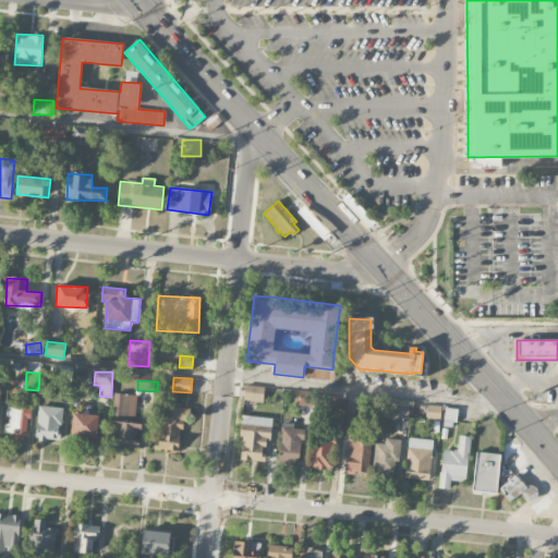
[(265,388),(245,386),(244,402),(264,404),(265,388)]
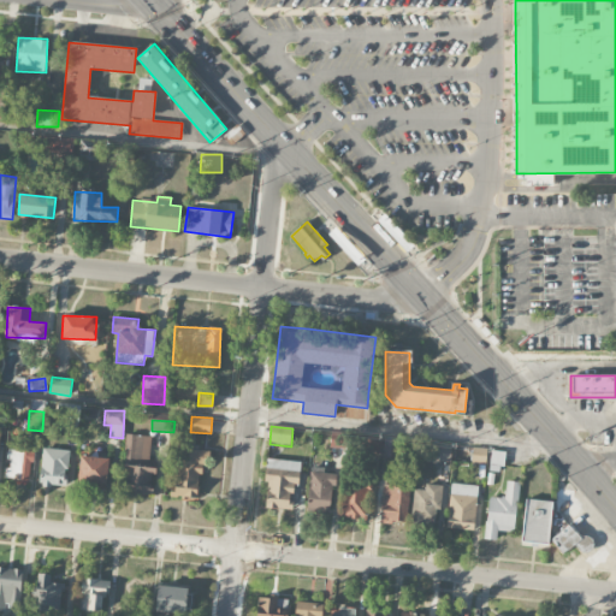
[(331,433),(344,434),(342,449),(329,446),(331,433)]
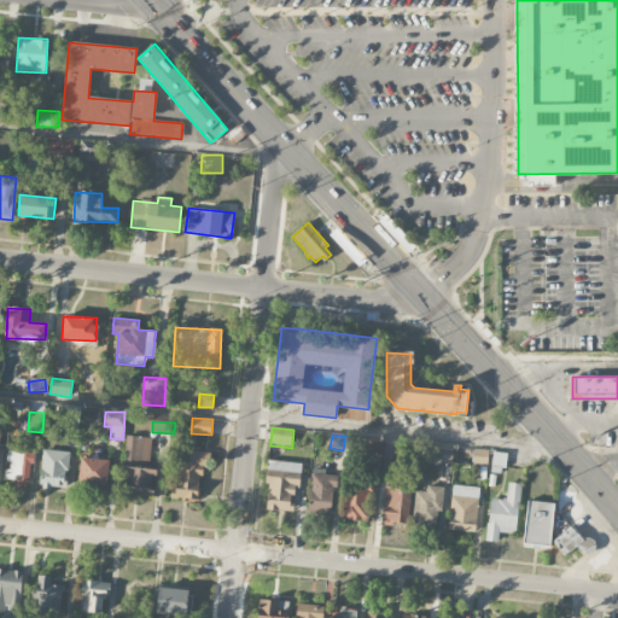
[(123,496),(151,497),(155,437),(126,436),(123,496)]
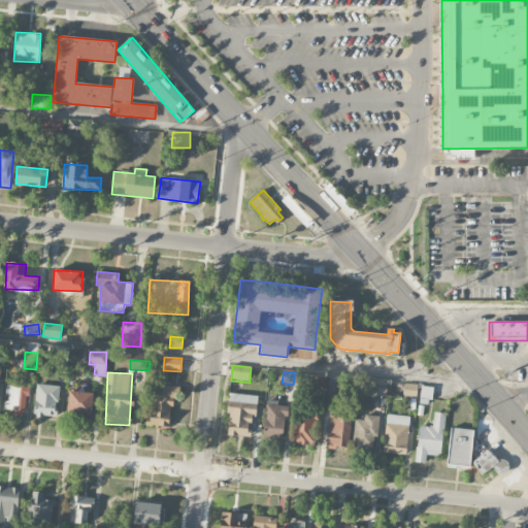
[(320,374),(328,375),(326,390),(319,389),(320,374)]
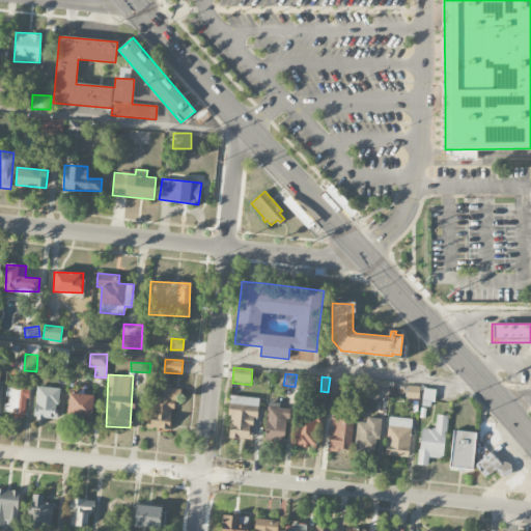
[(339,378),(331,378),(330,394),(338,395),(339,378)]
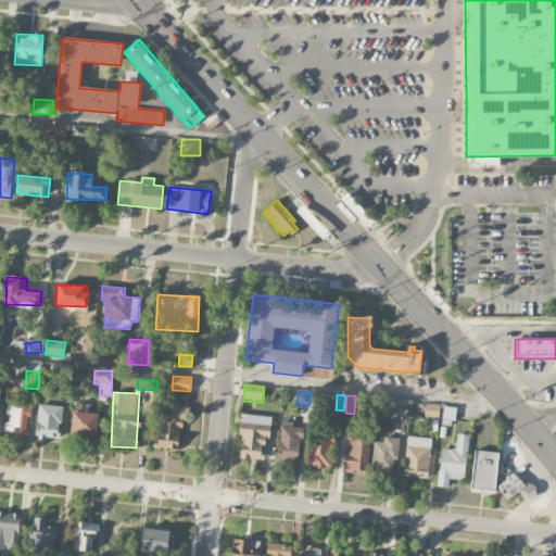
[(408,403),(387,401),(386,417),(394,418),(401,417),(407,417),(408,403)]
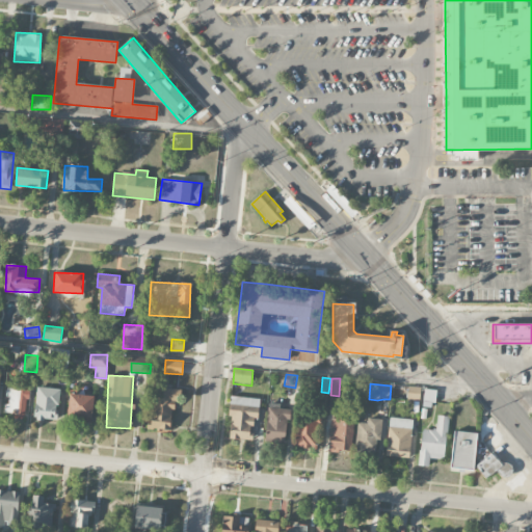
[(421,388),(408,387),(407,398),(420,399),(421,388)]
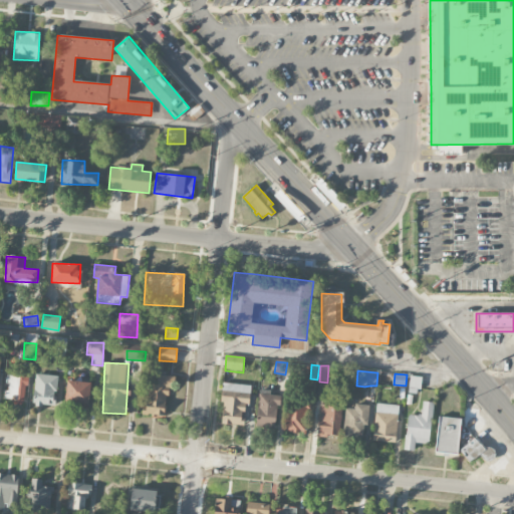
[(56,406),(57,375),(34,374),(33,406),(56,406)]
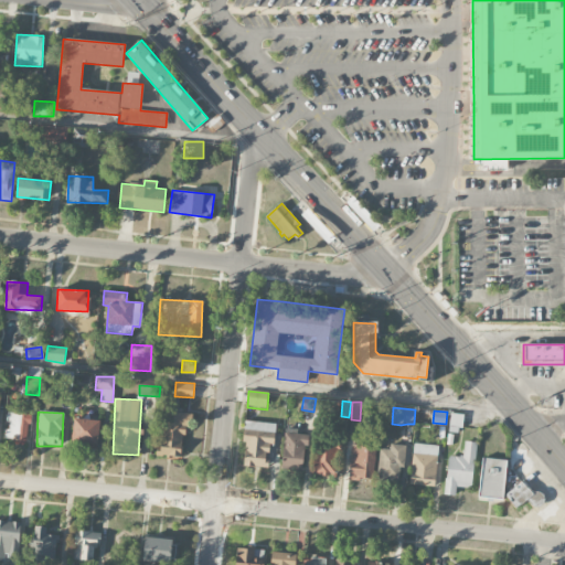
[(30,414),(8,413),(8,429),(6,428),(4,439),(28,440),(30,414)]
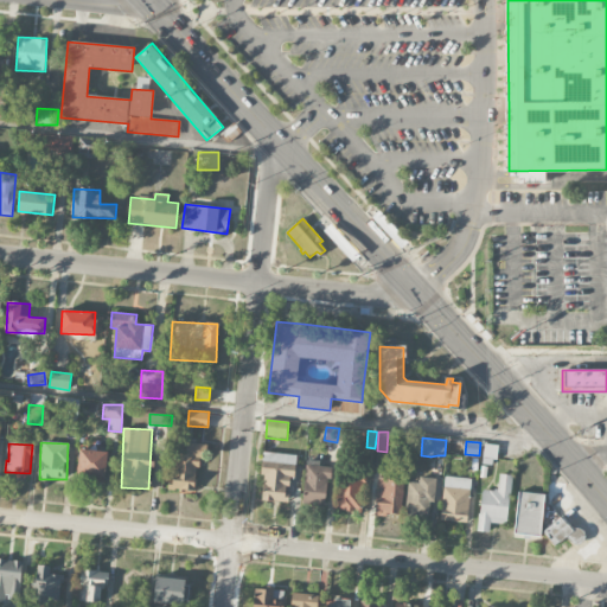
[(498,446),(484,445),(483,465),(492,465),(493,459),(497,460),(498,446)]
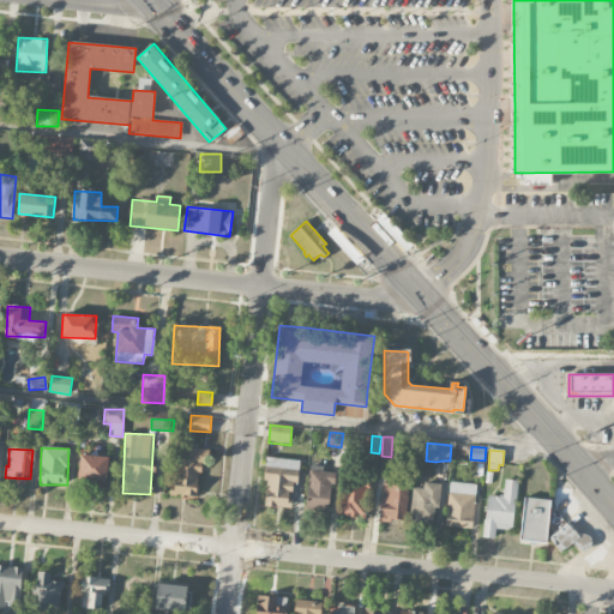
[(78,481),(92,481),(92,482),(108,482),(108,456),(79,456),(78,481)]
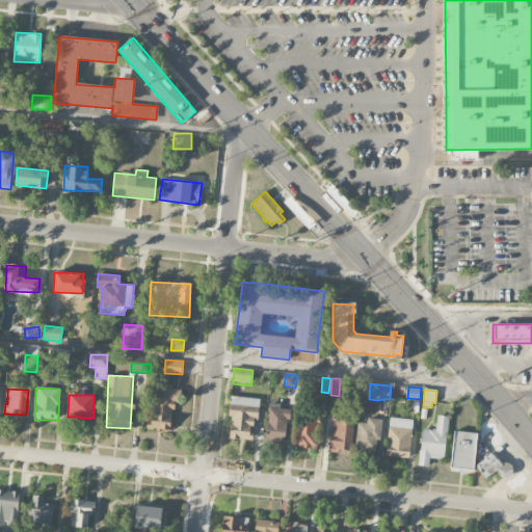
[(260,399),(231,396),(228,416),(232,416),(229,440),(255,443),(260,399)]
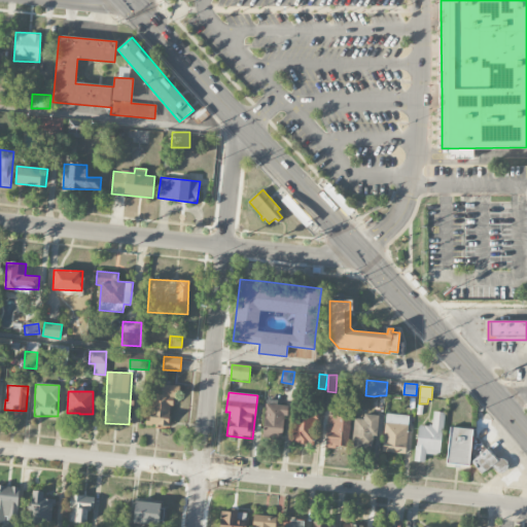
[(288,406),(266,403),(262,437),(281,440),(284,416),(287,416),(288,406)]
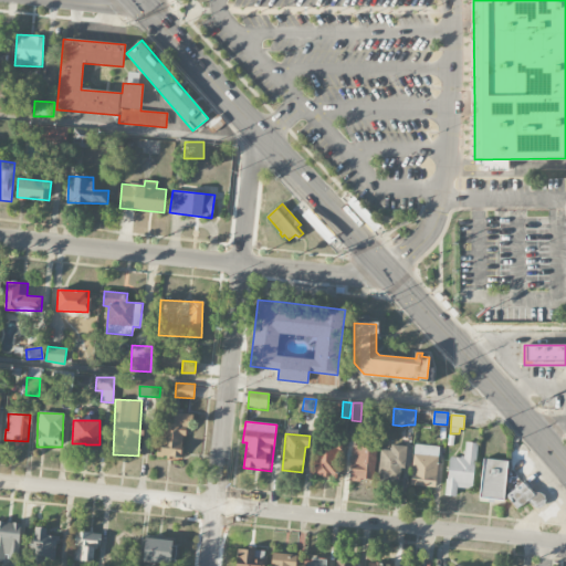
[(342,442),(317,440),(315,475),(322,475),(322,478),(332,478),(332,473),(338,473),(342,442)]
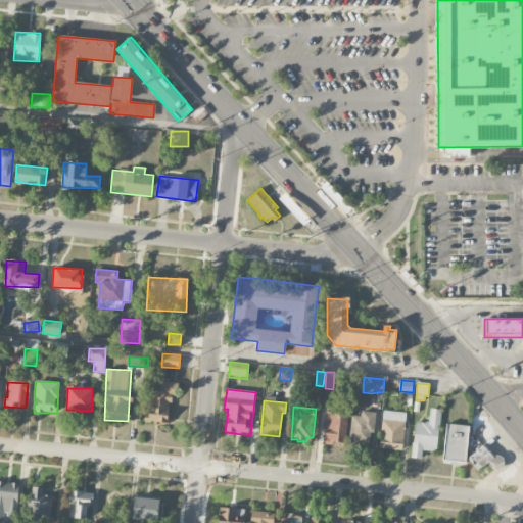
[(441,410),(430,409),(429,422),(425,421),(425,423),(416,422),(412,458),(421,459),(422,449),(436,452),(441,410)]
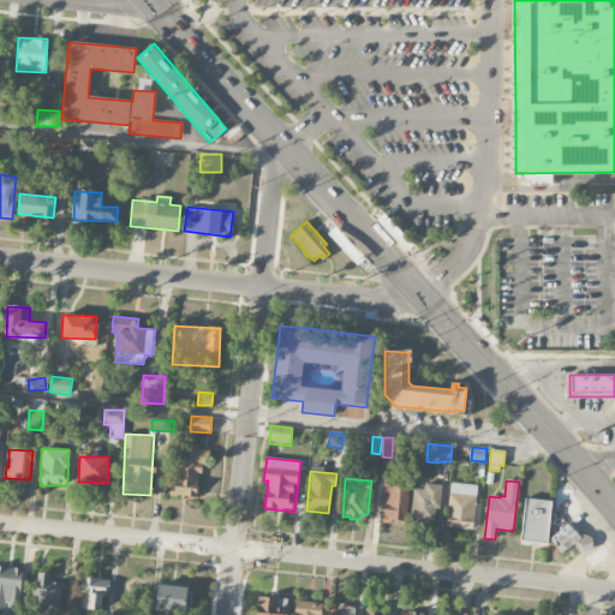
[(478,485),(452,482),(446,527),(472,530),(478,485)]
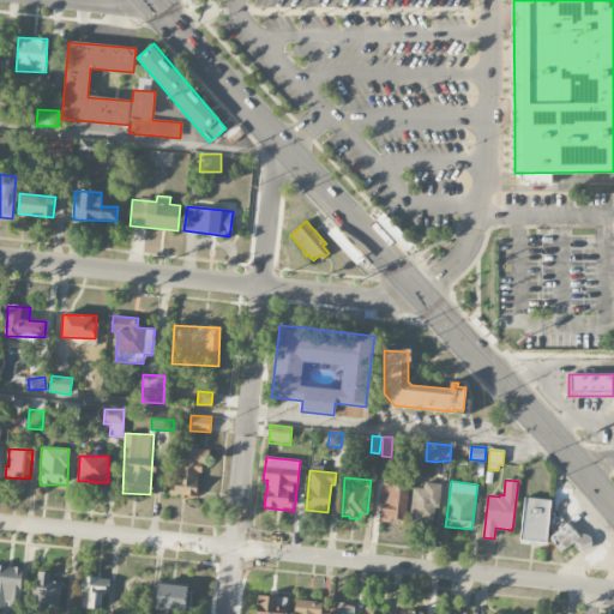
[(443,485),(426,482),(425,488),(413,487),(410,515),(434,517),(434,510),(439,511),(443,485)]
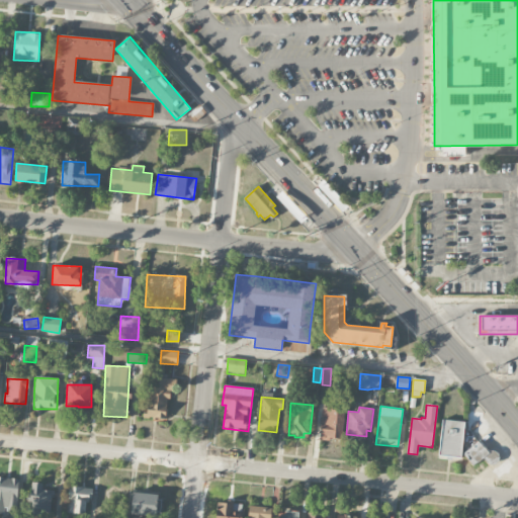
[(323,408),(345,410),(342,439),(339,439),(338,441),(329,440),(329,442),(323,441),(323,440),(320,440),(323,408)]
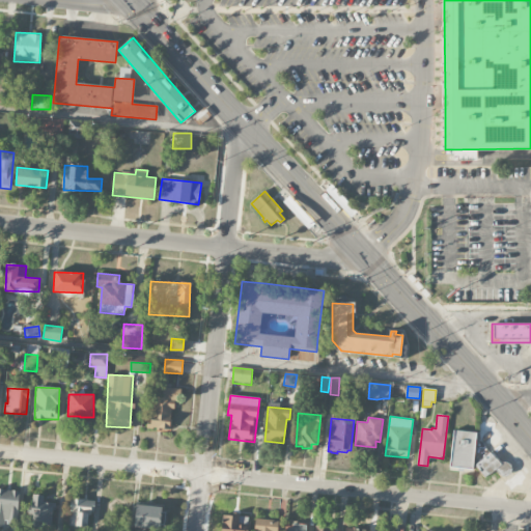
[(453,430),(450,469),(472,471),(476,432),(453,430)]
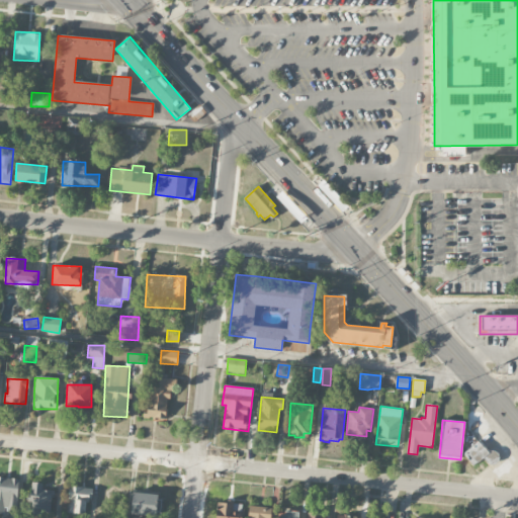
[(478,441),(463,454),(472,465),(484,458),(489,465),(490,465),(492,465),(494,465),(495,465),(497,464),(498,462),(498,461),(499,459),(498,458),(498,456),(498,454),(497,452),(496,452),(495,451),(493,451),(492,451),(491,451),(490,451),(489,452),(478,441)]
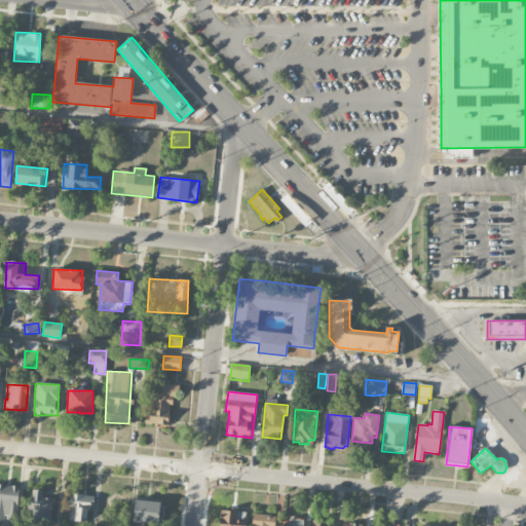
[(0,522),(17,523),(19,486),(0,484),(0,522)]
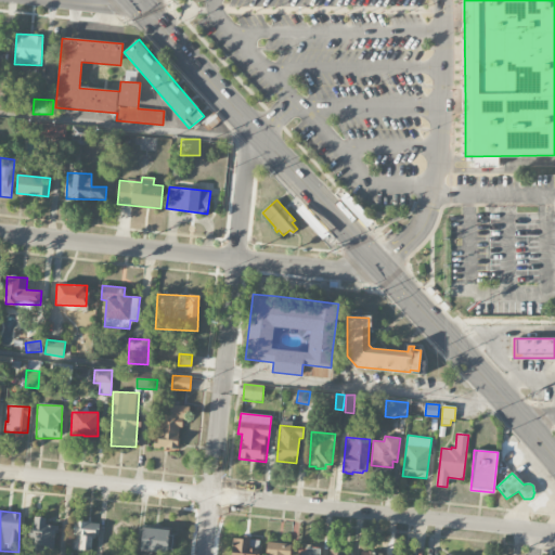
[(54,551),(55,526),(44,525),(46,517),(33,516),(30,549),(54,551)]
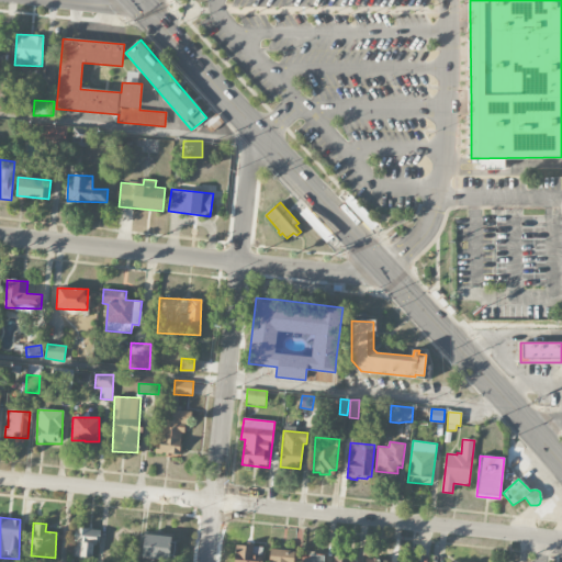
[(74,555),(87,557),(88,546),(98,547),(99,529),(75,528),(74,555)]
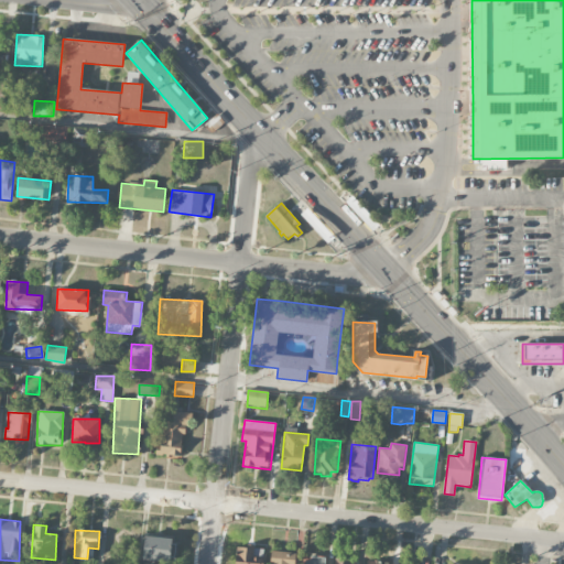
[(171,563),(173,539),(145,535),(142,560),(171,563)]
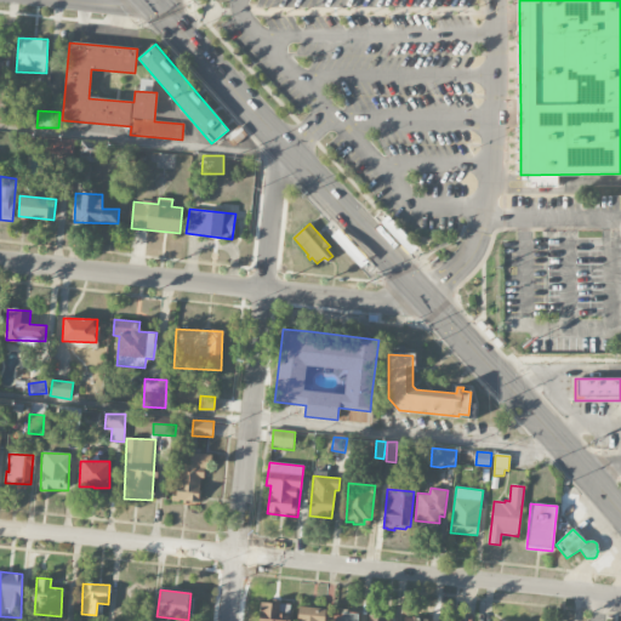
[(280,600),(273,599),(273,604),(262,603),(258,620),(289,620),(291,604),(280,603),(280,600)]
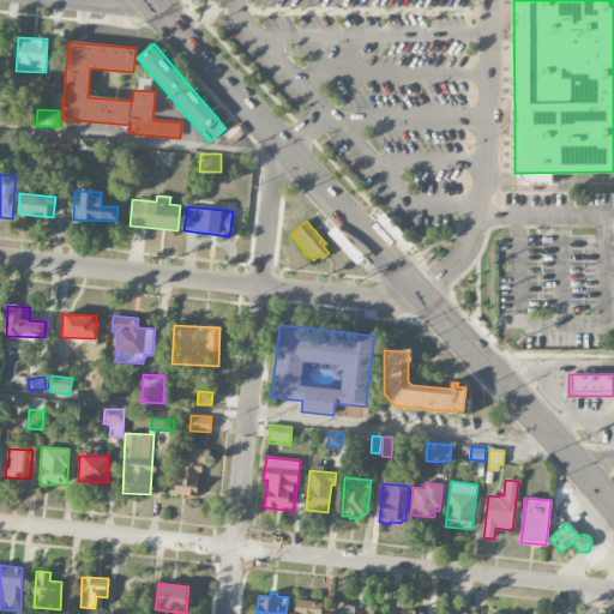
[(296,599),(294,613),(321,613),(323,602),(296,599)]
